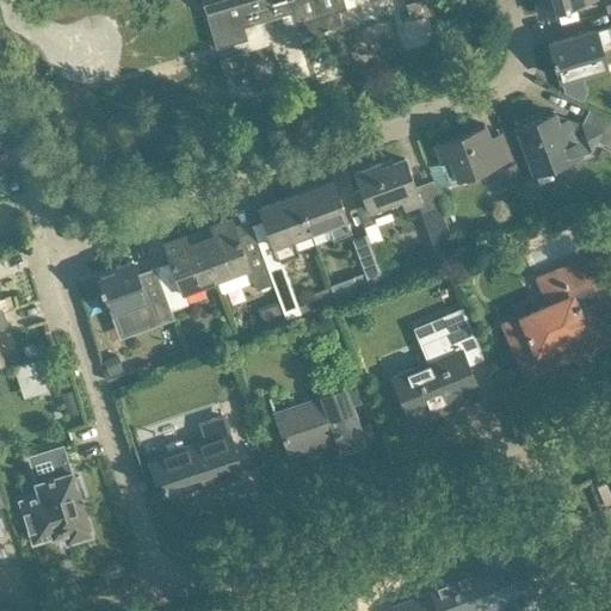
[(320,16),(315,0),(195,0),(196,2),(203,1),(217,48),(247,39),(244,26),(290,13),(294,24),(302,22),(306,34),(323,29),(320,16)]
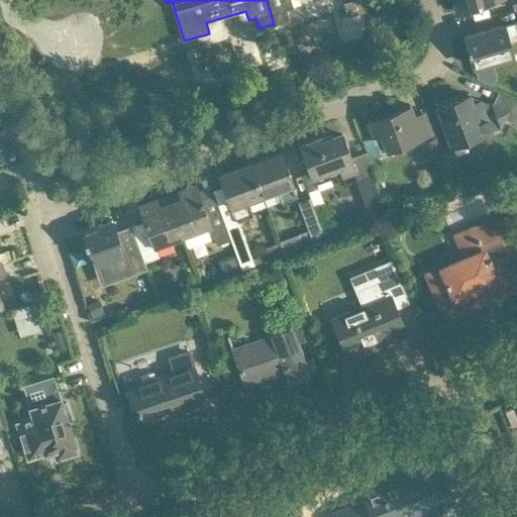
[(267,0),(271,13),(274,24),(290,20),(287,9),(294,7),(291,0),(267,0)]
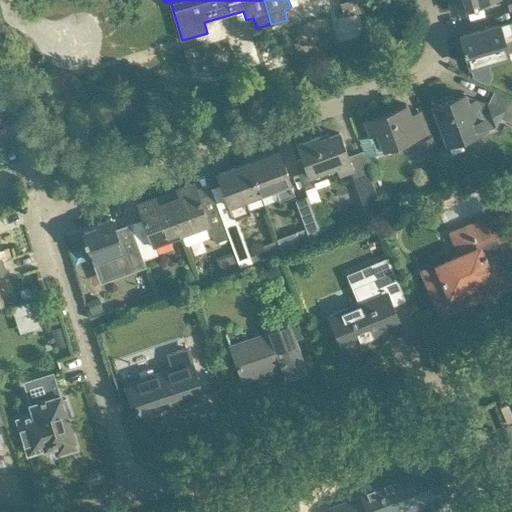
[(349,0),(340,3),(344,16),(362,11),(359,0),(349,0)]
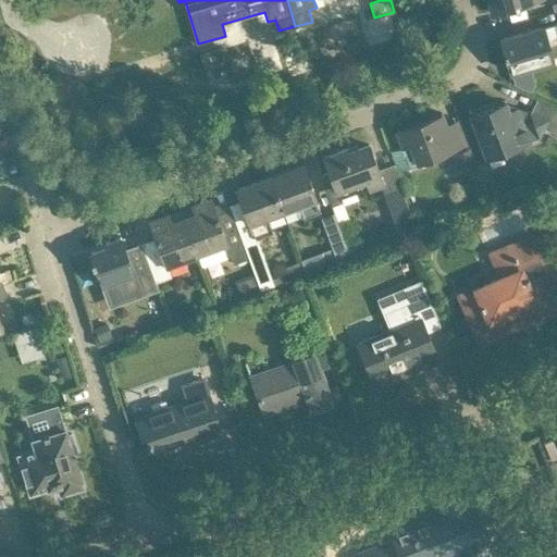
[(486,0),(491,12),(533,0),(486,0)]
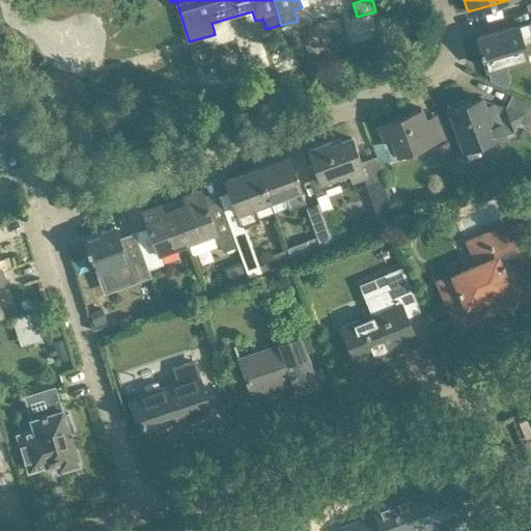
[(530,21),(496,32),(476,37),(480,55),(482,54),(486,68),(527,56),(524,46),(530,43),(530,21)]
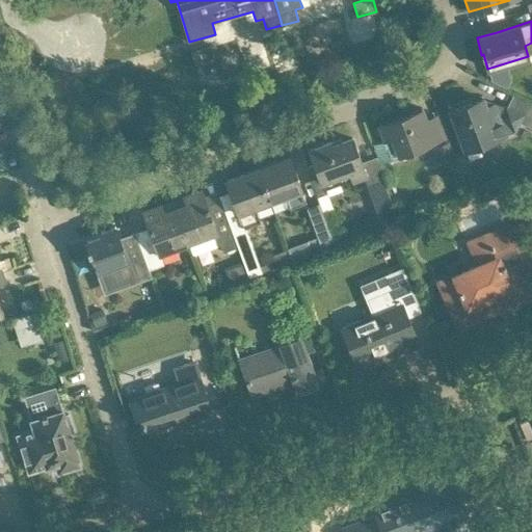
[(190,51),(195,65),(214,59),(210,45),(190,51)]
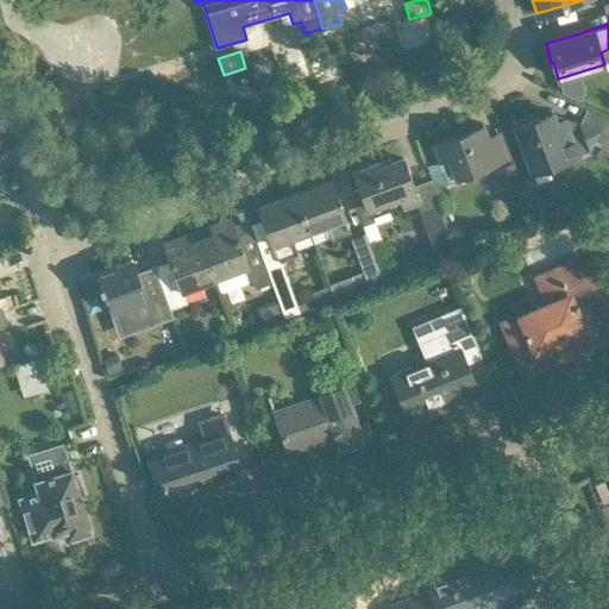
[(514,127),(522,150),(531,173),(591,150),(601,132),(582,121),(579,123),(567,118),(557,121),(553,113),(514,127)]
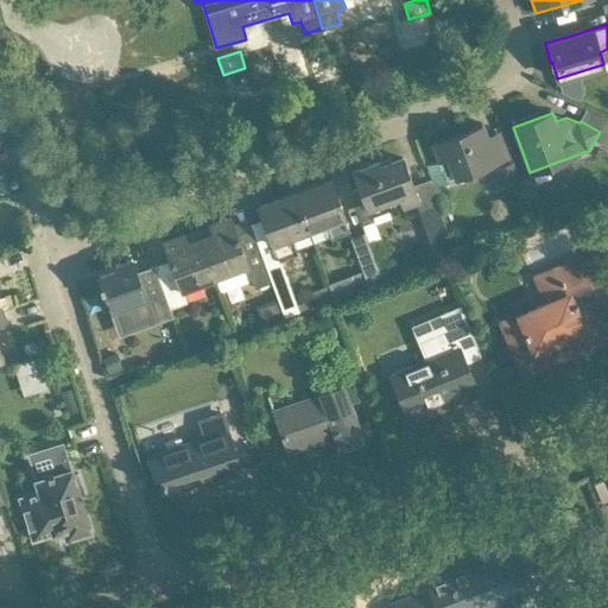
[(434,141),(439,159),(426,164),(435,187),(496,164),(482,124),(434,141)]
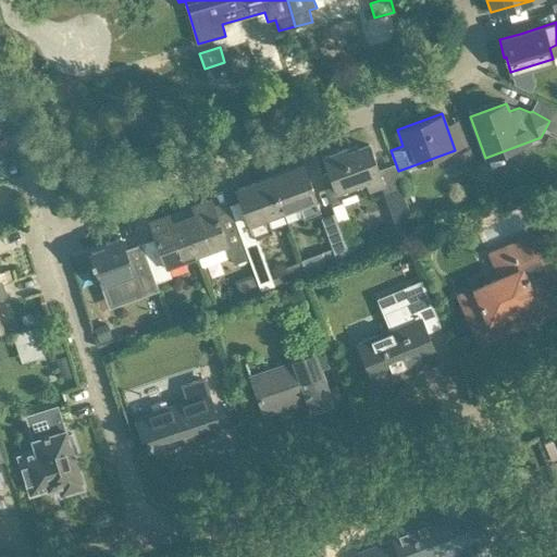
[(320,175),(327,196),(331,202),(343,197),(370,187),(370,188),(383,183),(369,145),(347,153),(346,149),(323,157),(330,172),(320,175)]
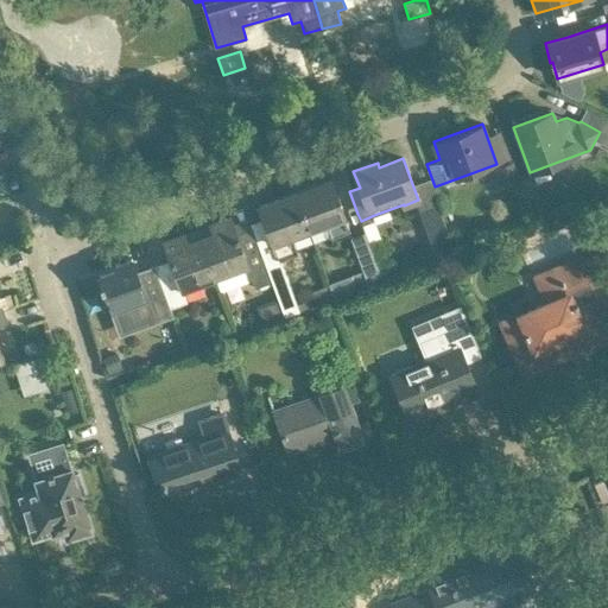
[(498,169),(504,185),(518,181),(512,163),(498,169)]
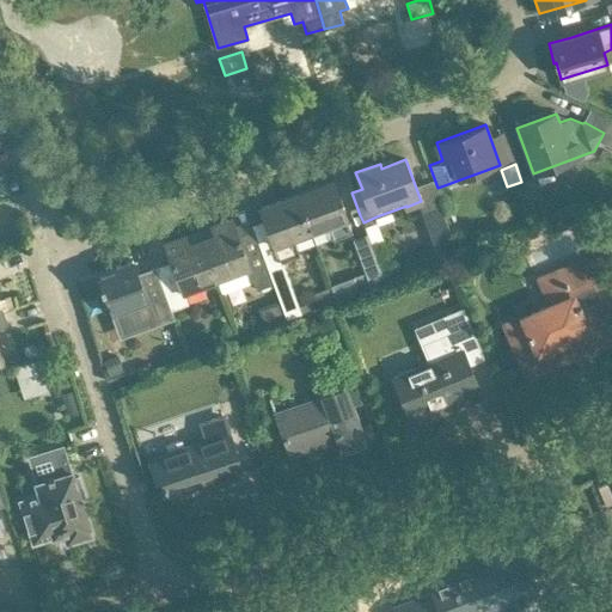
[(332,181),(297,194),(311,232),(329,225),(332,233),(335,239),(352,233),(332,181)]
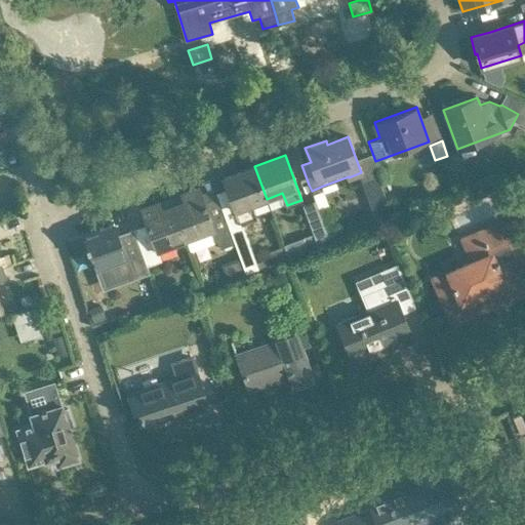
[(254,166),(224,178),(240,224),(255,217),(250,205),(267,199),(254,166)]
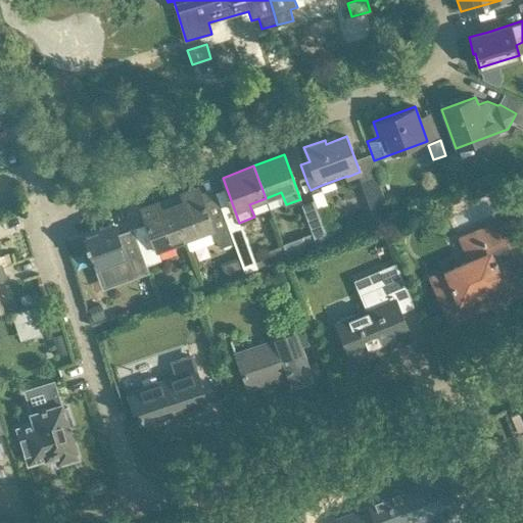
[(376,224),(391,219),(376,177),(361,182),(376,224)]
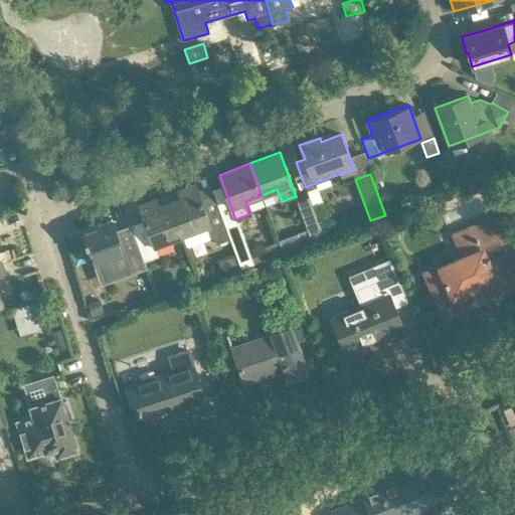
[(173,196),(168,198),(182,235),(186,246),(214,235),(217,243),(230,238),(226,228),(213,194),(200,198),(195,184),(178,190),(180,197),(174,200),(173,196)]
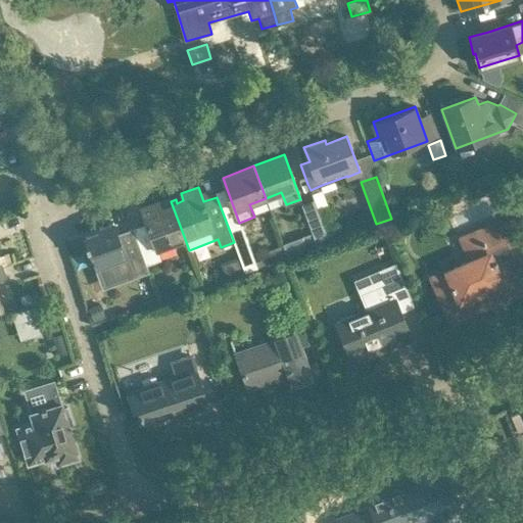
[(312,232),(300,236),(305,249),(317,246),(329,241),(314,199),(301,204),(312,232)]
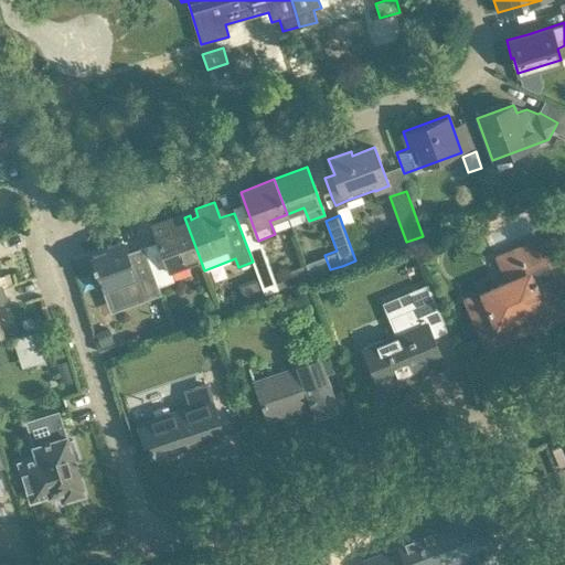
[(170,217),(151,224),(158,242),(144,246),(158,286),(173,279),(170,269),(200,258),(184,217),(179,220),(180,223),(173,226),(170,217)]
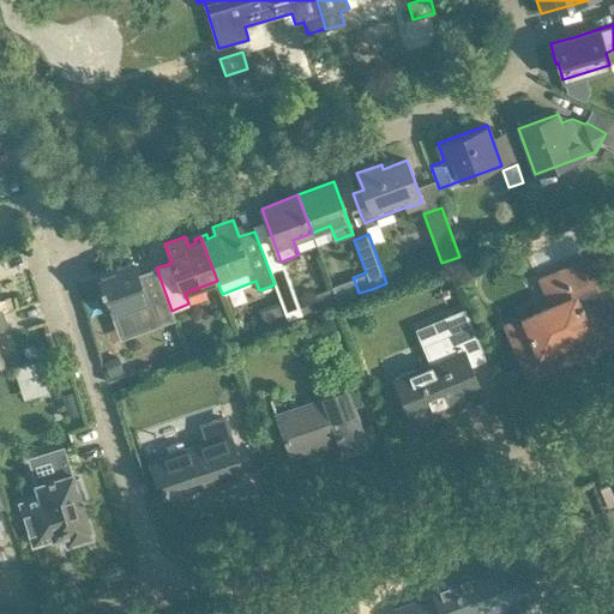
[(118,271),(100,277),(102,287),(101,288),(102,293),(104,292),(113,313),(128,307),(134,321),(146,317),(150,329),(175,320),(172,311),(156,268),(138,275),(133,262),(115,268),(118,271)]
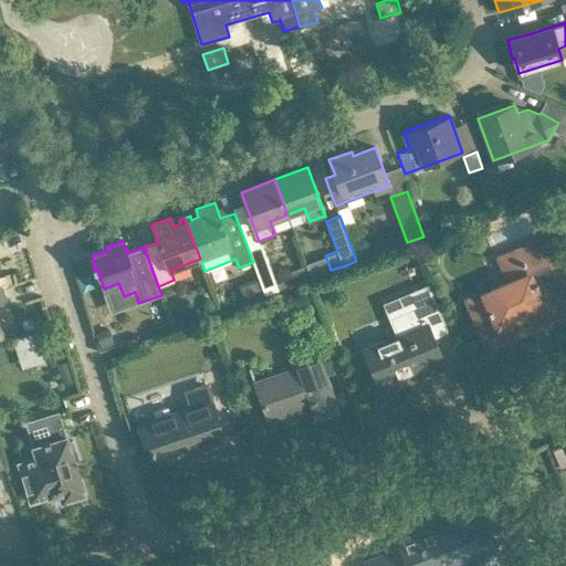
[(467,301),(475,321),(484,341),(517,326),(521,334),(551,322),(545,310),(562,303),(557,293),(565,290),(565,258),(558,241),(506,263),(514,280),(467,301)]
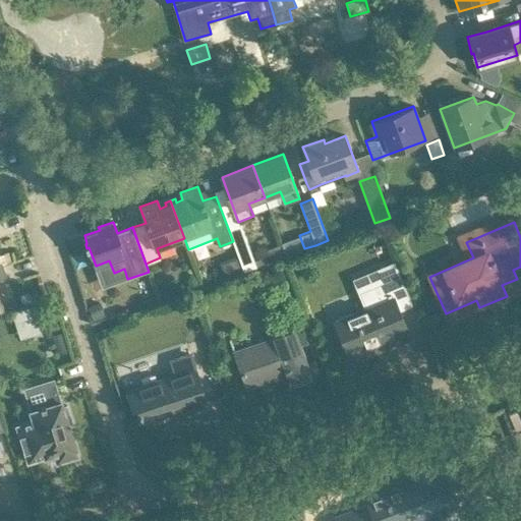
[(241,226),(229,231),(233,241),(244,271),(256,266),(241,226)]
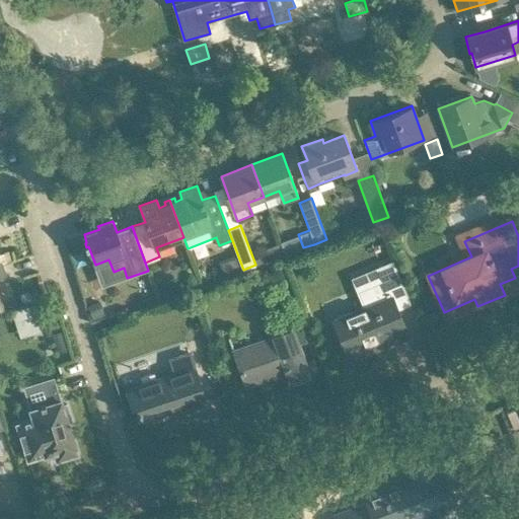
[(383,243),(374,247),(379,261),(388,256),(383,243)]
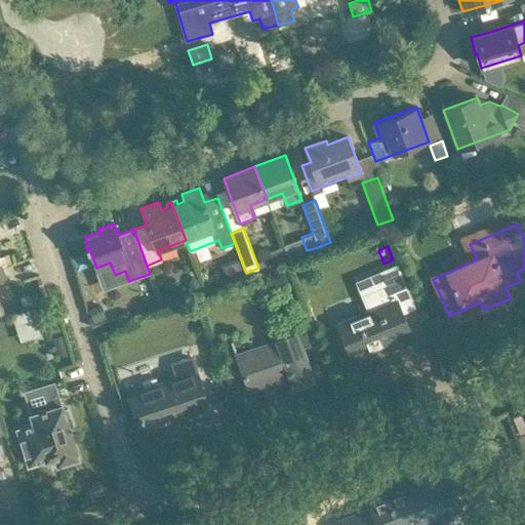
[(0,268),(3,268),(2,266),(11,264),(9,255),(0,257),(0,268)]
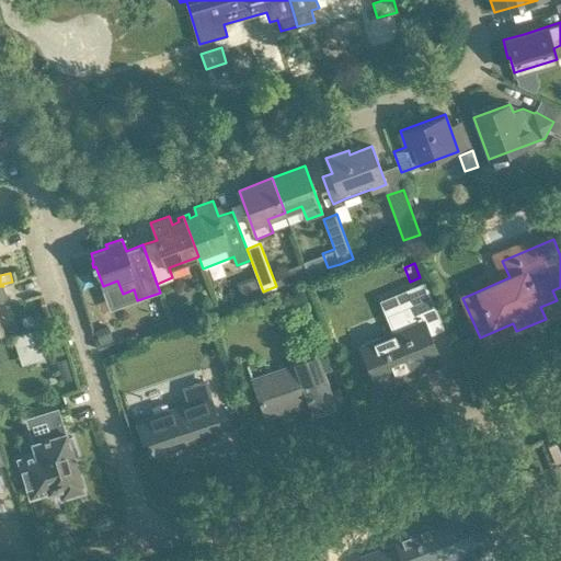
[(393,333),(361,346),(367,361),(375,381),(418,364),(421,371),(442,364),(433,343),(430,333),(443,328),(424,283),(380,300),(393,333)]
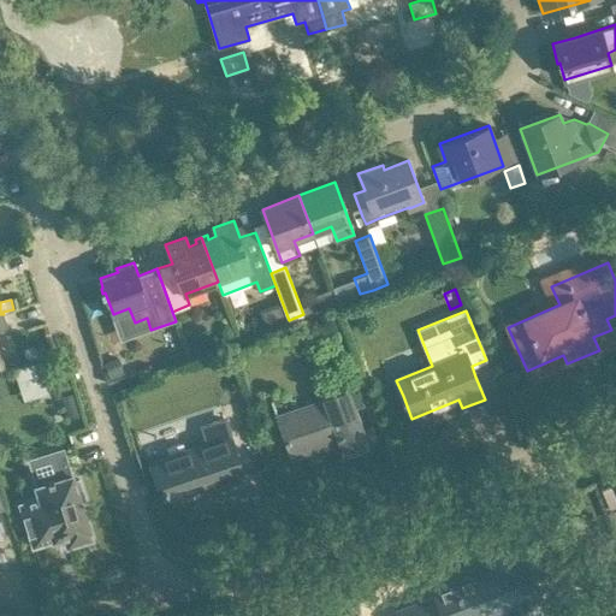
[(118,356),(104,361),(110,380),(124,375),(118,356)]
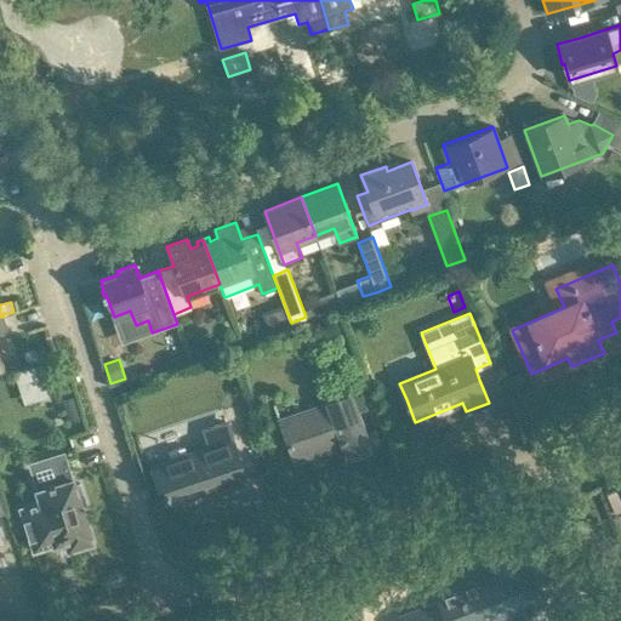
[(24,403),(50,393),(38,362),(13,370),(24,403)]
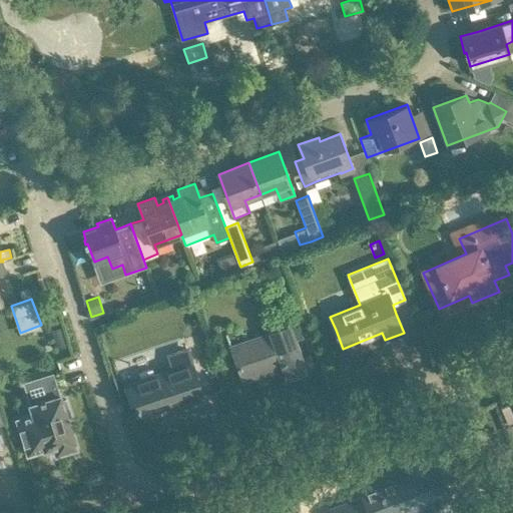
[(126,315),(123,306),(113,310),(117,318),(126,315)]
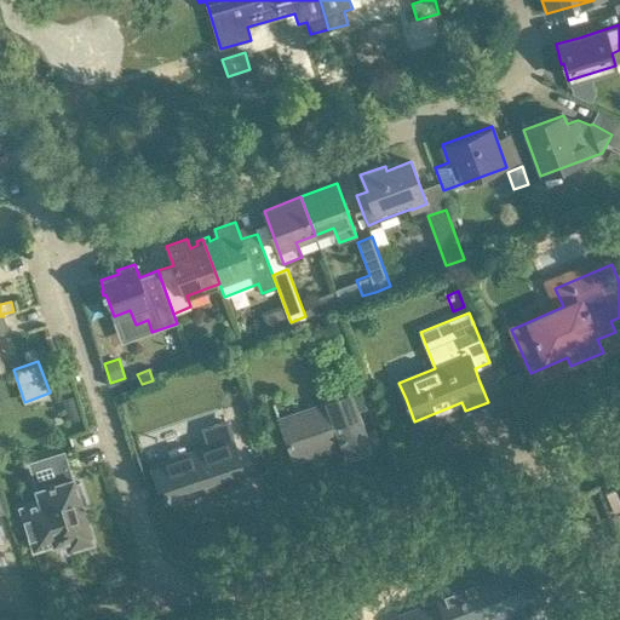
[(281,426),(287,443),(288,446),(294,461),(342,445),(345,457),(372,448),(351,391),(325,401),(328,409),(281,426)]
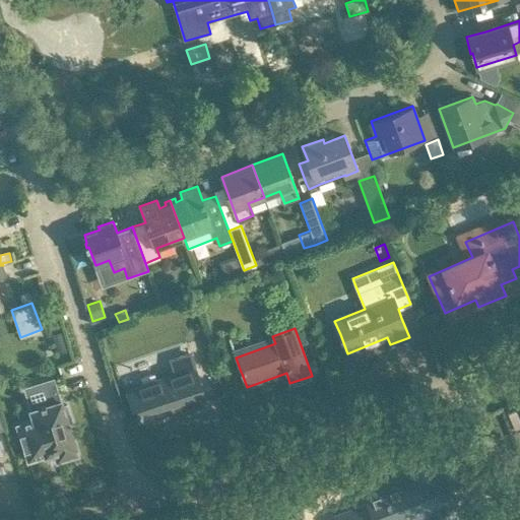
[(62,331),(51,334),(53,342),(64,338),(62,331)]
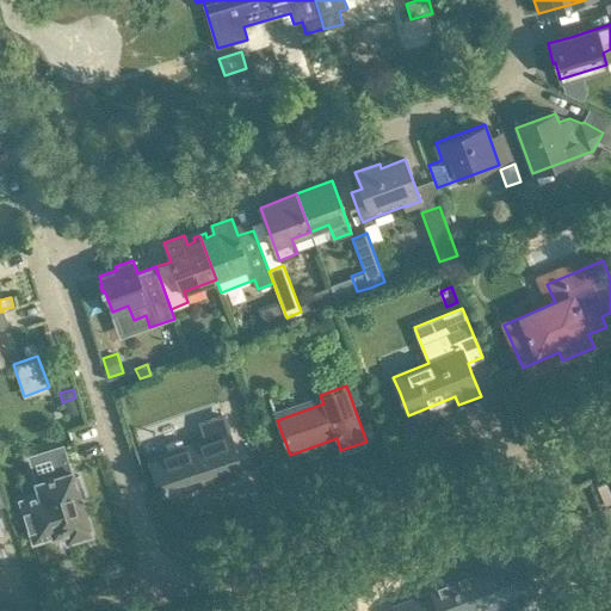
[(233,406),(238,419),(247,415),(244,403),(233,406)]
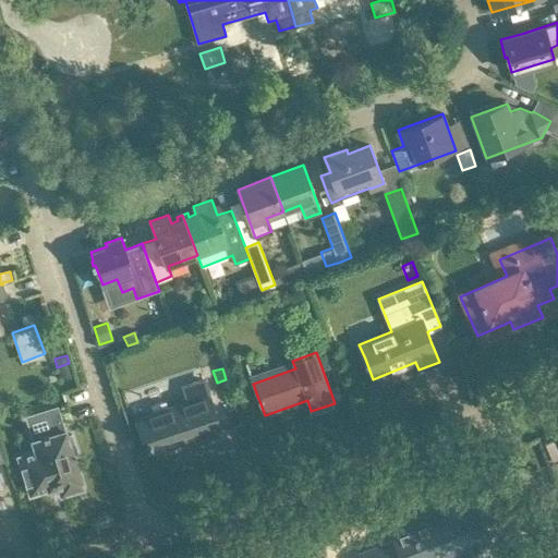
[(154,413),(143,417),(150,440),(146,441),(147,447),(152,446),(155,455),(185,444),(189,452),(223,440),(217,420),(208,395),(169,408),(166,401),(152,407),(154,413)]
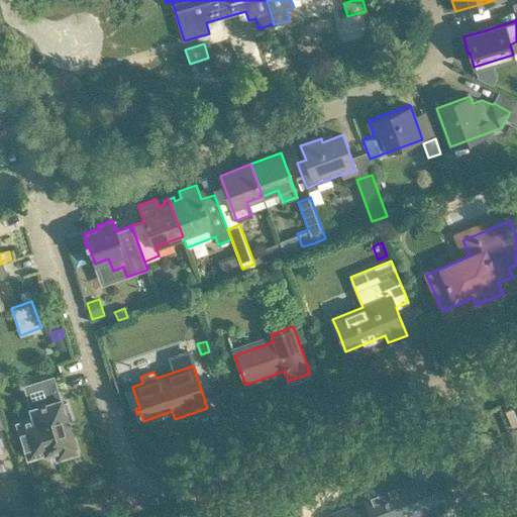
[(32,417),(19,421),(25,442),(24,443),(26,448),(27,448),(29,455),(60,446),(63,454),(77,449),(61,397),(29,407),(32,417)]
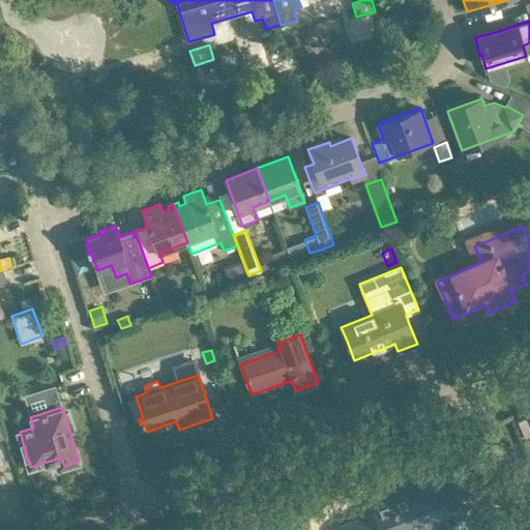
[(375,512),(340,526),(341,529),(402,529),(401,527),(418,521),(421,529),(431,525),(440,521),(443,529),(468,529),(462,512),(464,511),(450,477),(448,478),(445,470),(416,481),(417,487),(420,493),(374,511),(375,512)]
